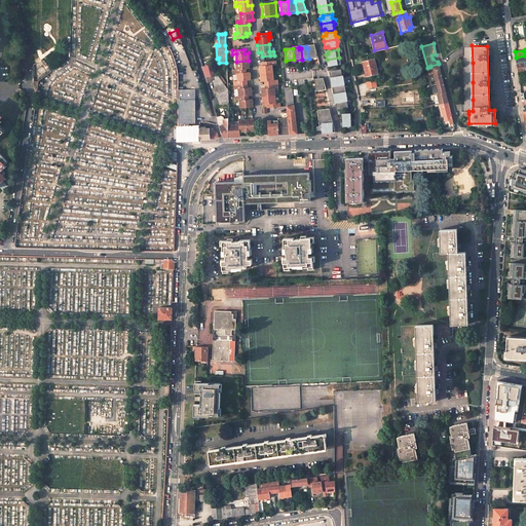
[(525,55),(516,58),(518,72),(525,70),(525,55)]
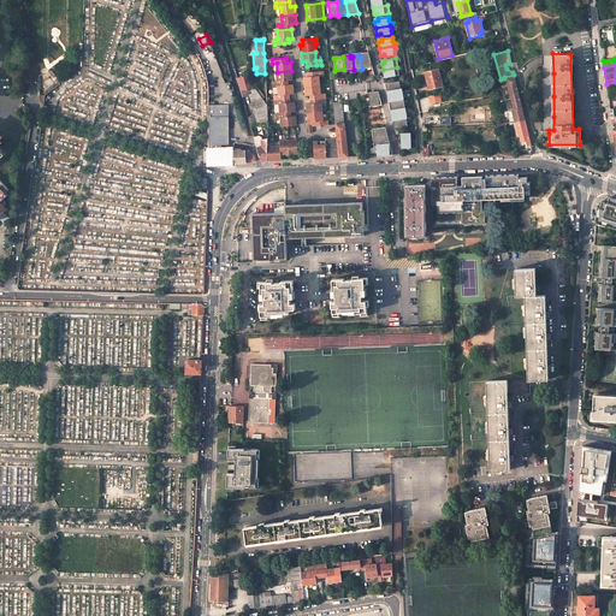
[(386,78),(398,76),(397,67),(383,70),(384,76),(386,75),(386,78)]
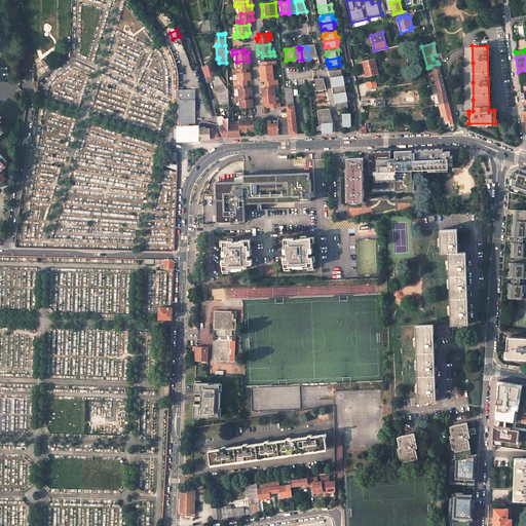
[(374,60),(363,62),(365,70),(367,70),(368,76),(378,73),(374,60)]
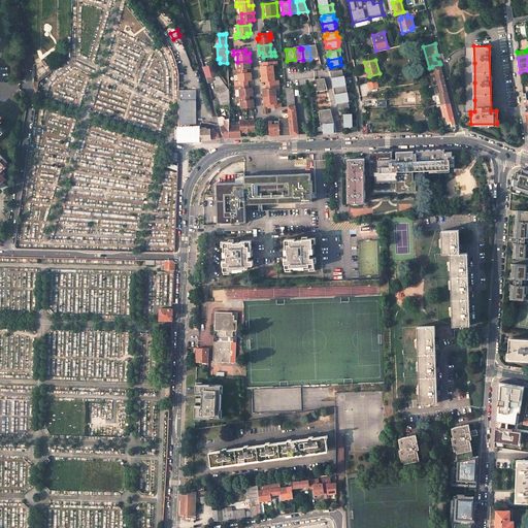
[(237,62),(238,69),(234,70),(235,73),(238,73),(246,72),(246,69),(251,68),(250,61),(237,62)]
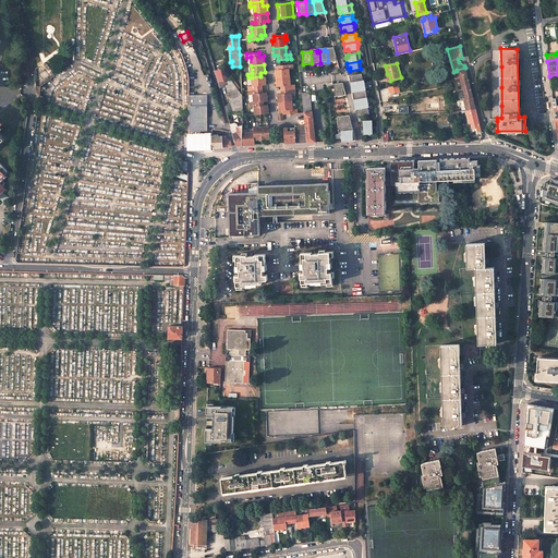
[(275,79),(288,77),(288,69),(291,68),(291,64),(278,65),(278,69),(275,70),(275,79)]
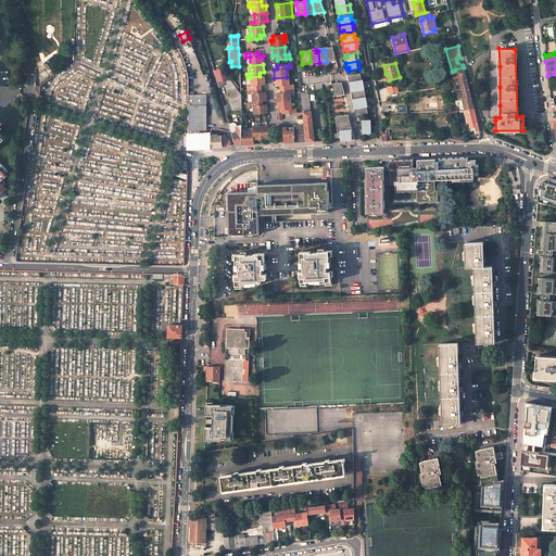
[(464,67),(455,70),(455,71),(457,77),(464,98),(464,99),(471,97),(464,67)]
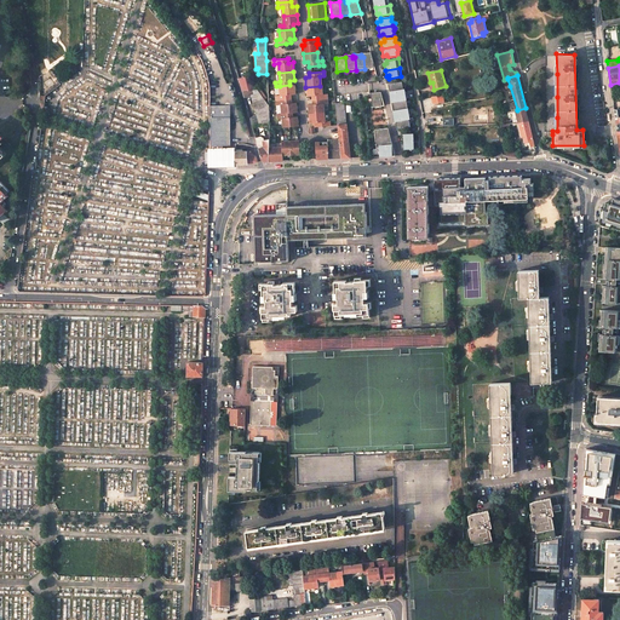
[(253,78),(239,79),(242,92),(254,91),(253,78)]
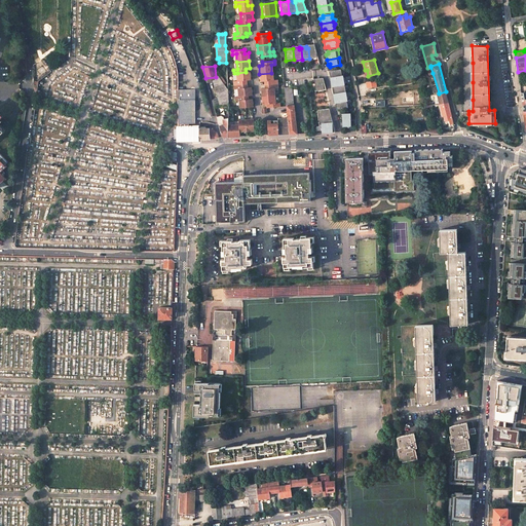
[(340,70),(329,72),(330,79),(342,77),(340,70)]
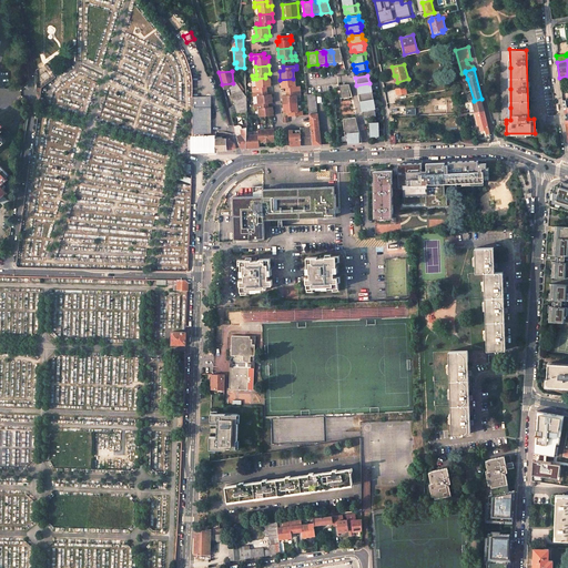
[(265,78),(256,79),(257,84),(257,87),(253,88),(254,92),(257,91),(266,91),(266,87),(271,87),(270,78),(265,78)]
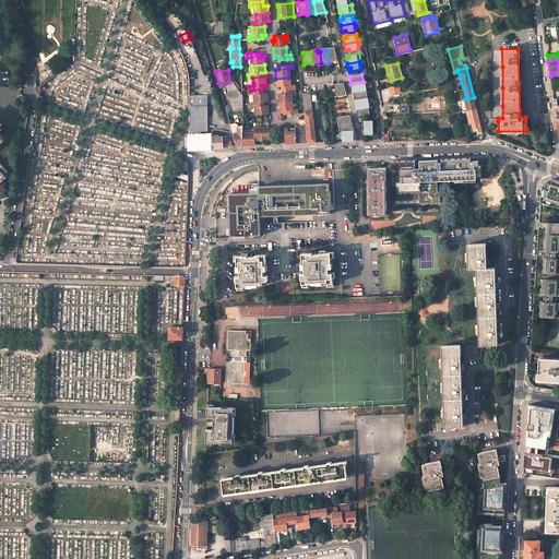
[(281,91),(294,90),(294,84),(289,84),(288,78),(275,79),(276,86),(281,85),(281,91)]
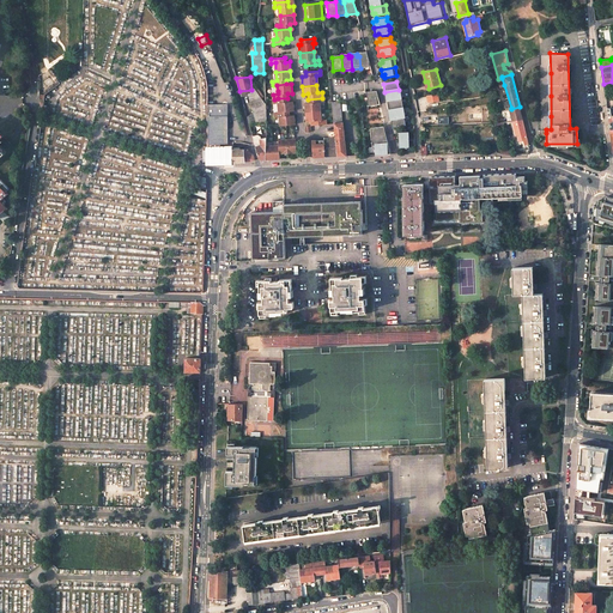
[(384,92),(387,99),(388,99),(389,102),(401,99),(400,96),(402,92),(399,90),(384,92)]
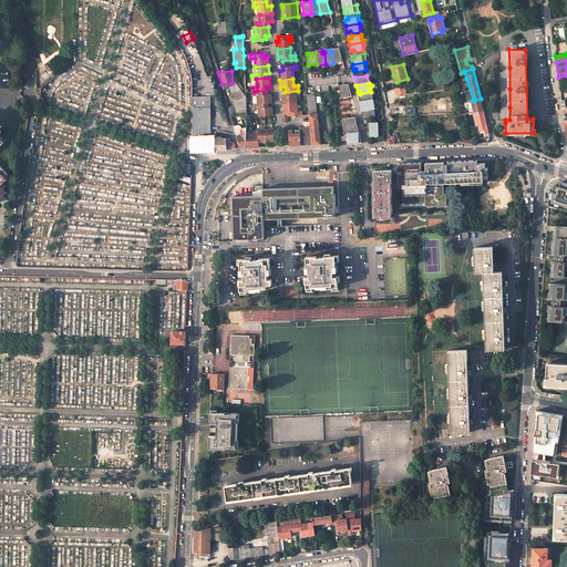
[(348,84),(339,85),(340,98),(349,96),(348,90),(349,90),(348,84)]
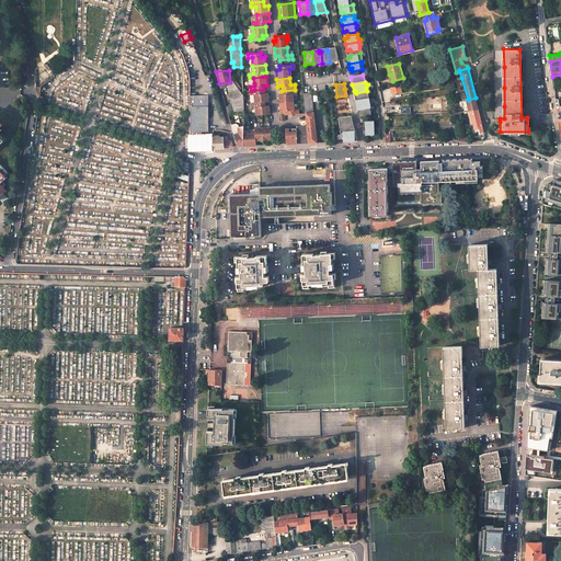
[(239,90),(229,93),(232,103),(236,113),(243,113),(242,96),(242,95),(239,90)]
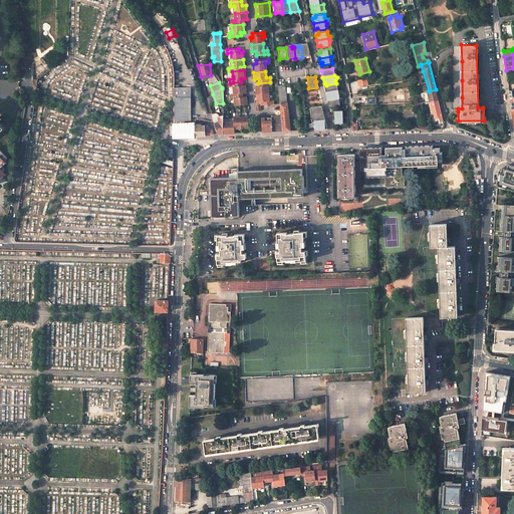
[(234,86),(234,94),(242,93),(246,93),(246,85),(242,85),(241,82),(233,82),(230,83),(230,87),(234,86)]
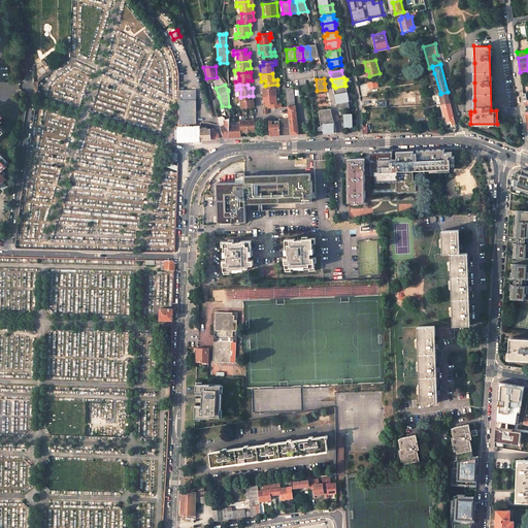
[(263,97),(274,96),(274,94),(274,88),(277,88),(277,85),(265,86),(265,89),(262,89),(263,97)]
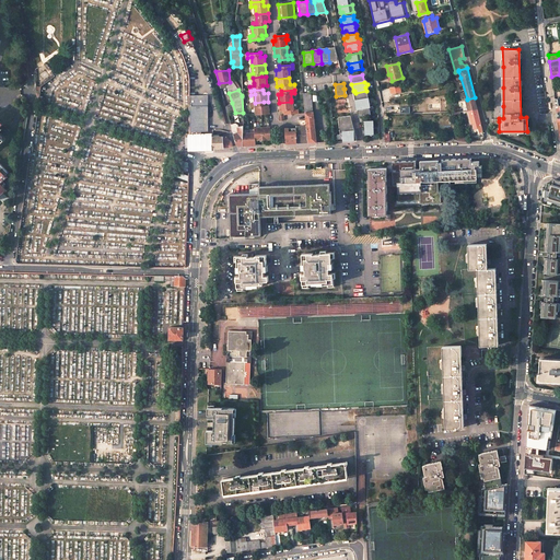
[(368,98),(366,91),(356,93),(353,93),(354,98),(356,98),(357,101),(368,98)]
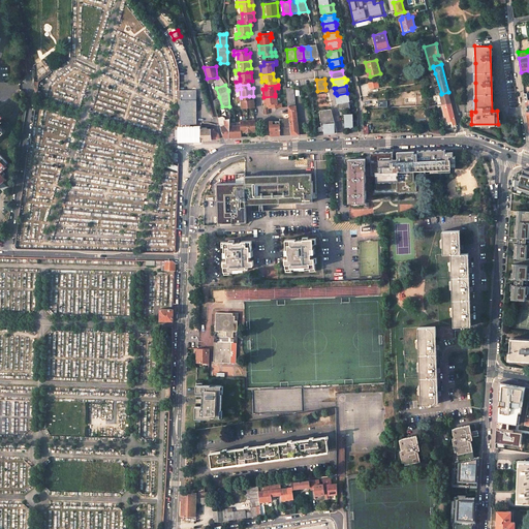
[(179,128),(190,128),(190,124),(196,124),(195,90),(179,90),(179,128)]
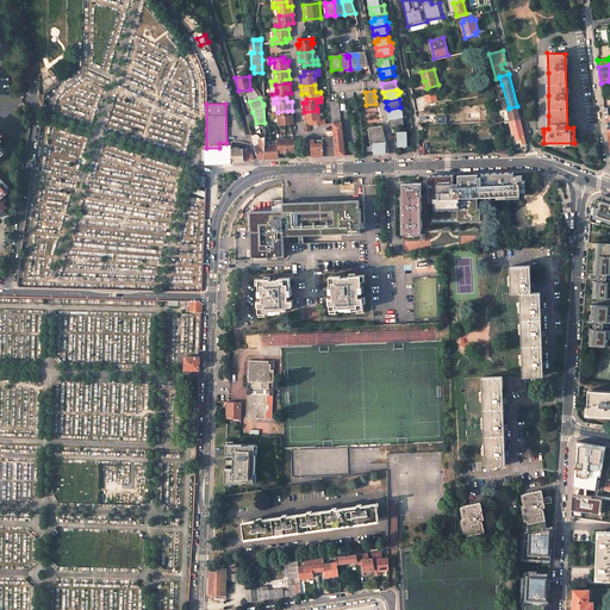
[(509,109),(508,109),(510,122),(520,119),(517,106),(509,109)]
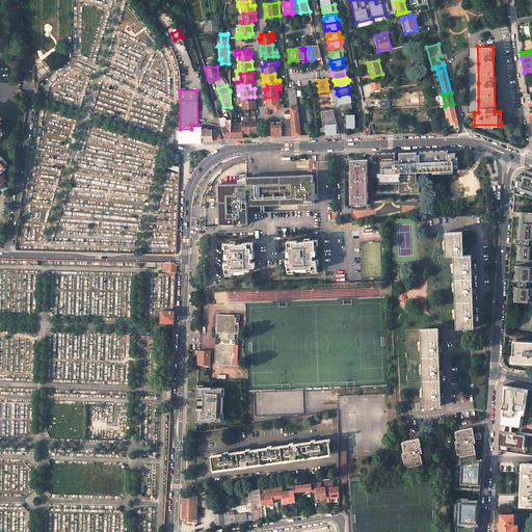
[(339,98),(337,98),(338,104),(339,104),(350,102),(352,99),(349,98),(349,94),(339,96),(339,98)]
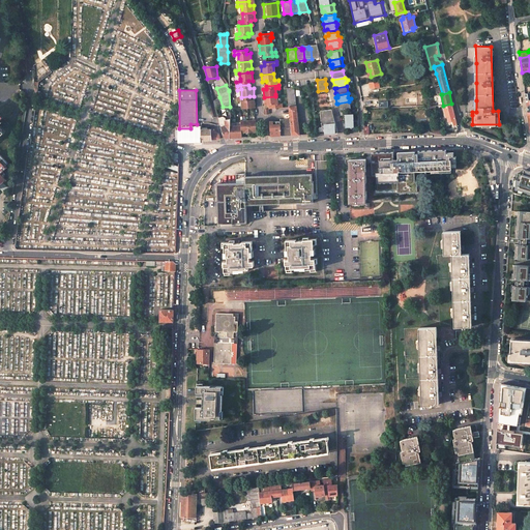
[(207,95),(199,98),(201,106),(204,108),(210,106),(207,95)]
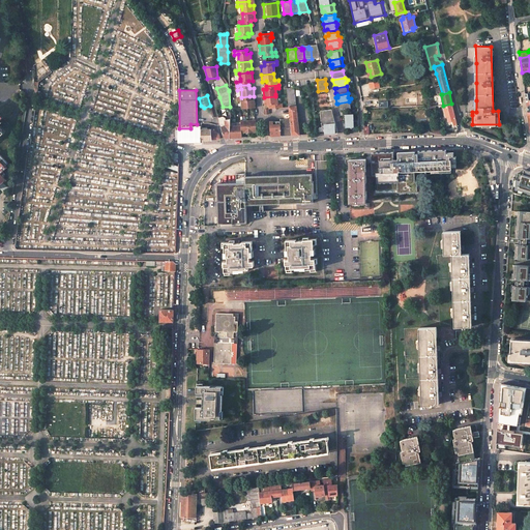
[(242,109),(247,109),(255,108),(255,99),(251,99),(249,96),(241,97),(238,97),(238,101),(242,100),(242,109)]
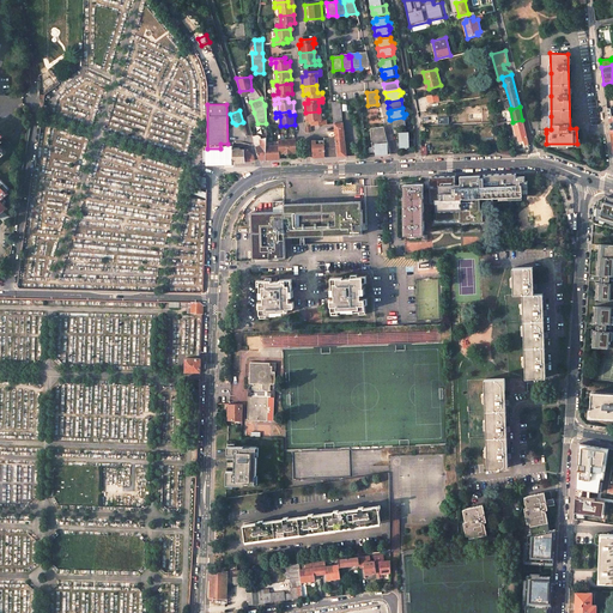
[(310,121),(310,126),(320,125),(325,125),(325,120),(320,120),(319,111),(305,113),(305,121),(310,121)]
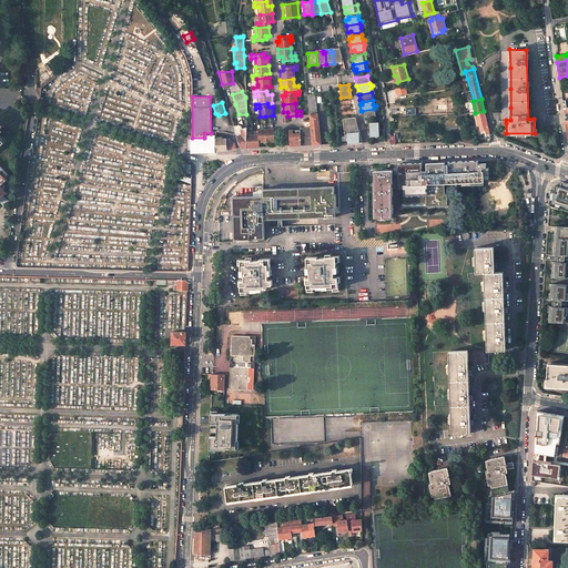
[(235,104),(229,108),(231,115),(239,114),(235,104)]
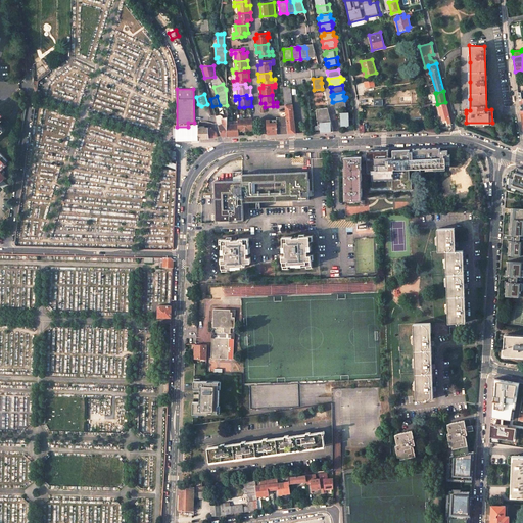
[(334,109),(345,107),(344,100),(333,102),(334,109)]
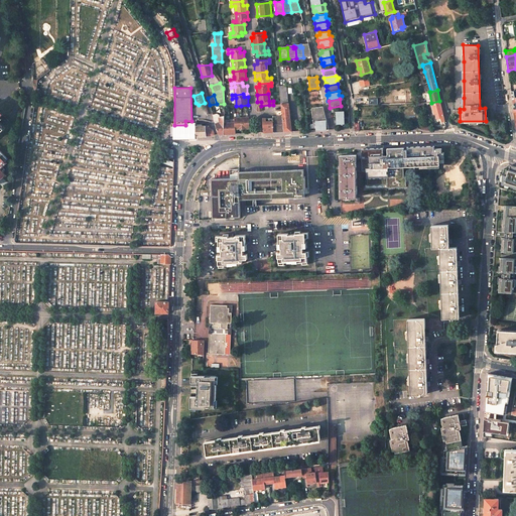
[(439,101),(431,103),(432,105),(434,116),(436,116),(437,119),(440,118),(443,118),(439,101)]
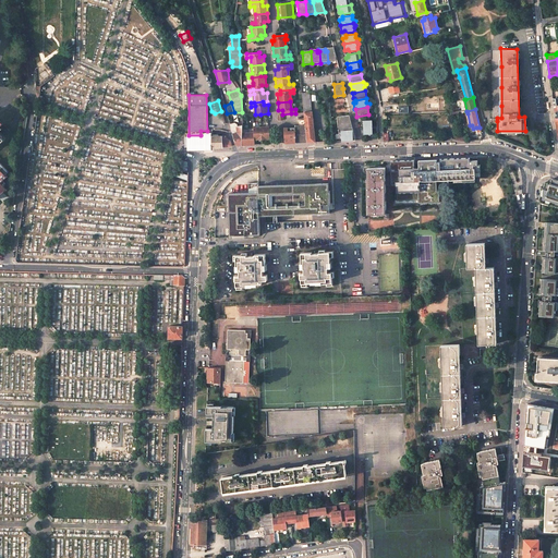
[(221,111),(215,113),(219,130),(227,132),(227,131),(221,111)]
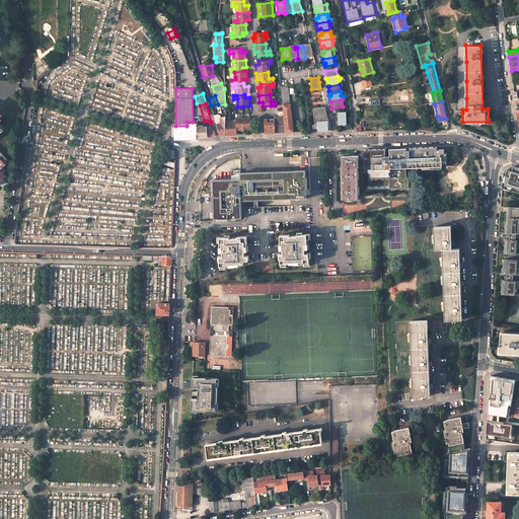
[(290,105),(283,105),(283,110),(284,119),(286,132),(286,133),(293,132),(290,105)]
